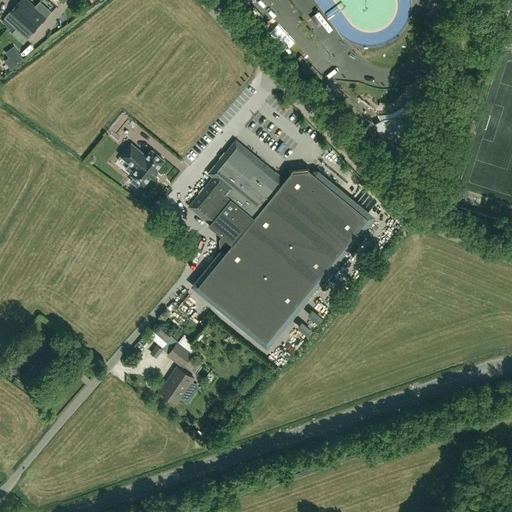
[(21,22),(34,8),(25,0),(21,0),(10,12),(21,22)]
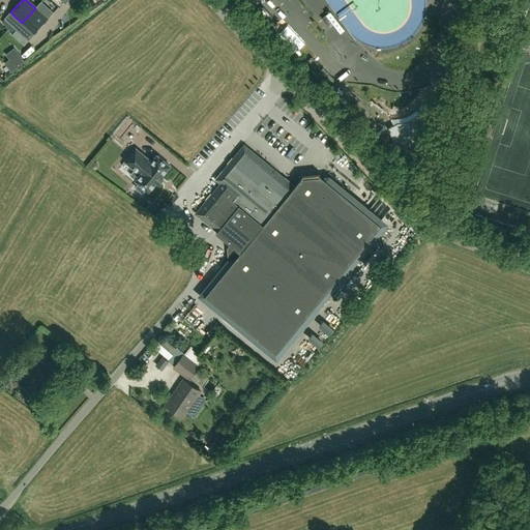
[(35,8),(22,23),(34,33),(48,18),(35,8)]
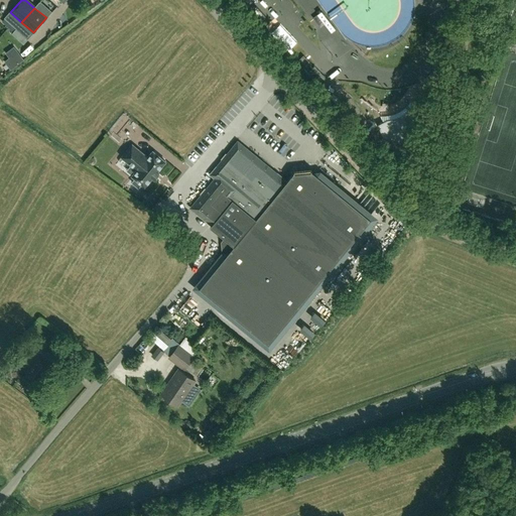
[(9,58),(5,61),(11,70),(23,60),(13,47),(6,53),(9,58)]
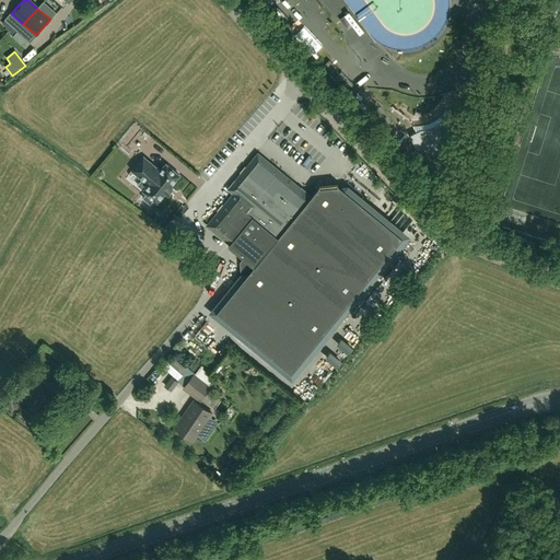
[(457,112),(446,117),(443,120),(436,125),(429,128),(421,130),(420,130),(410,136),(417,148),(452,160),(464,125),(457,112)]
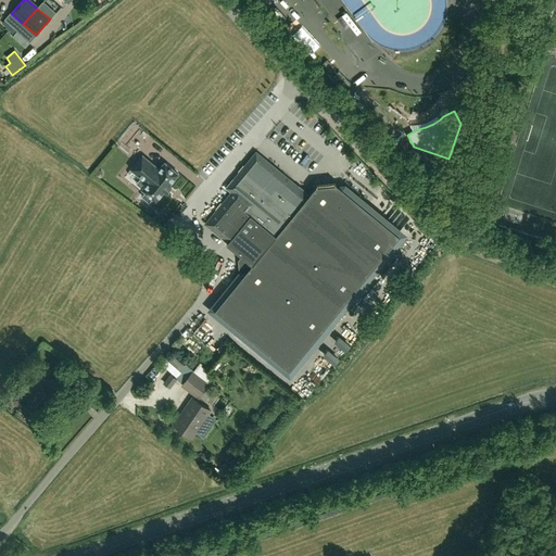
[(205,224),(227,242),(226,243),(241,256),(238,261),(239,272),(243,275),(214,310),(289,371),(400,236),(336,184),(336,182),(316,185),(316,186),(308,196),(256,152),(244,166),(243,165),(238,172),(239,173),(227,188),(231,192),(222,204),(220,203),(215,209),(217,210),(205,224)]
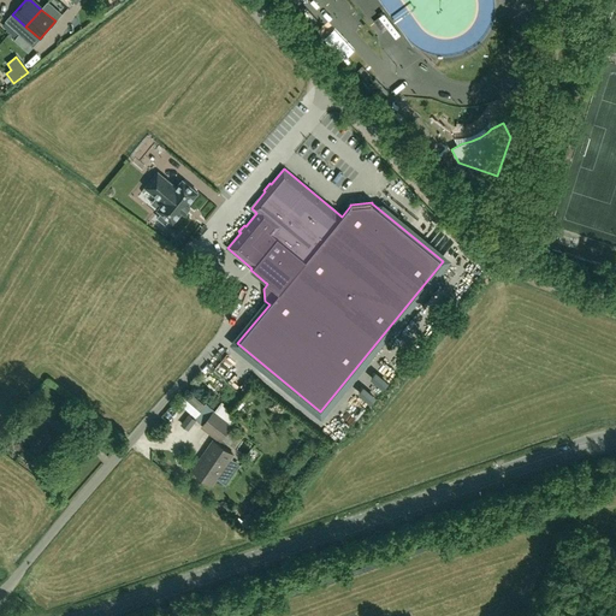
[(188,205),(197,193),(182,181),(176,188),(158,172),(146,188),(164,203),(158,211),(161,213),(158,218),(165,225),(169,220),(172,223),(182,212),(184,213),(190,207),(188,205)]
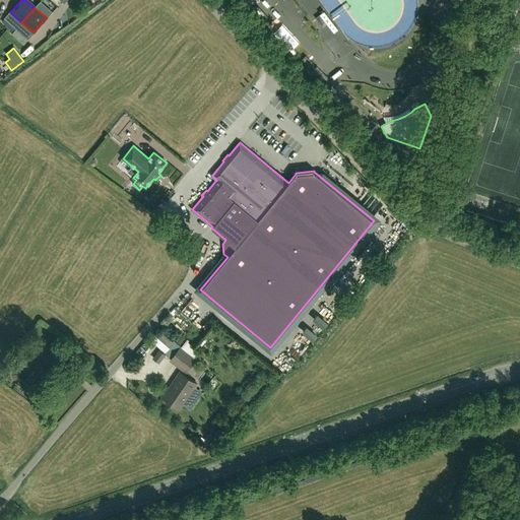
[(165,351),(173,342),(160,332),(152,340),(165,351)]
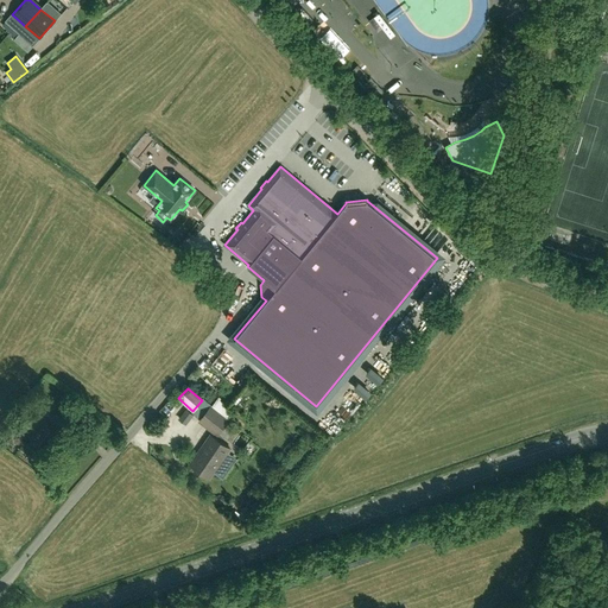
[(216,435),(228,420),(210,407),(200,422),(216,435)]
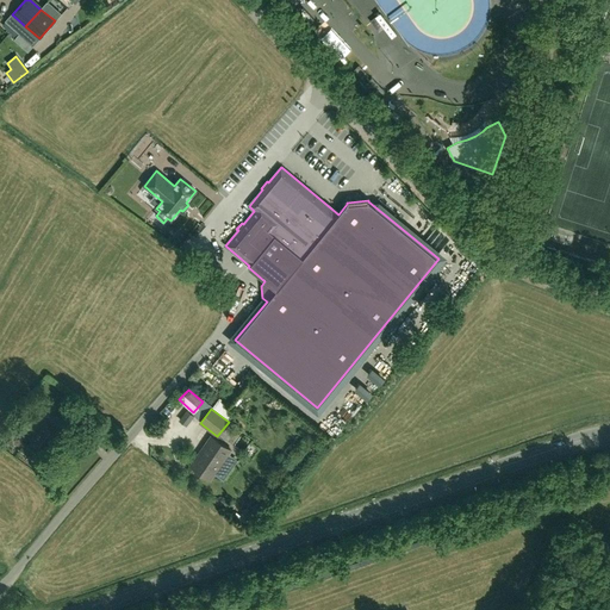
[(58,425),(72,437),(79,429),(66,417),(58,425)]
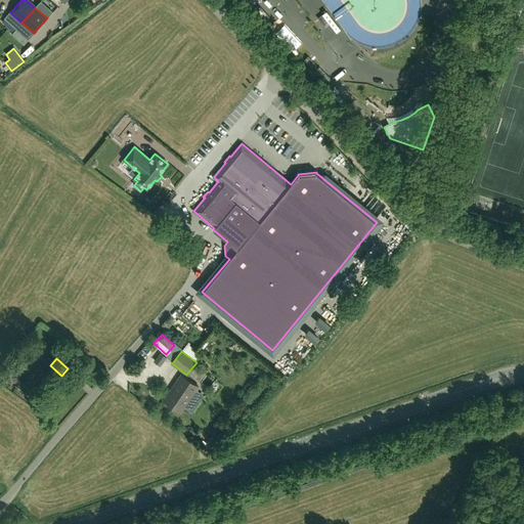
[(164,372),(161,377),(170,381),(172,376),(164,372)]
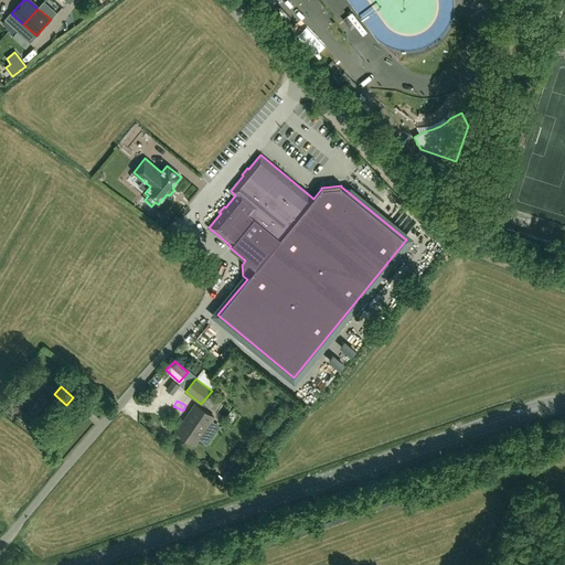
[(184,420),(185,422),(178,433),(194,445),(213,417),(195,404),(184,420)]
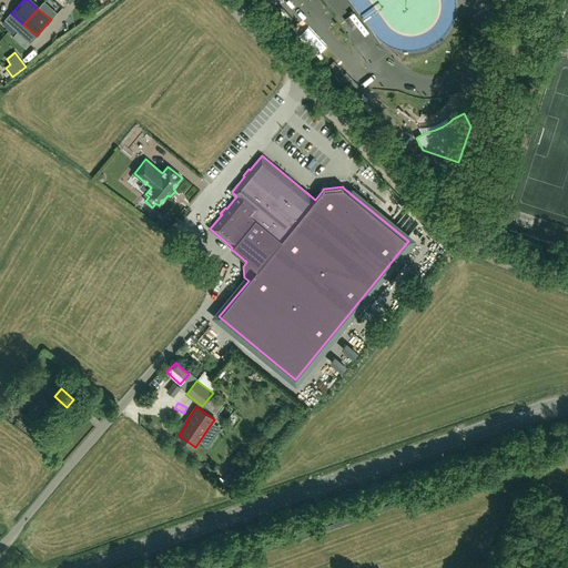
[(48,428),(42,424),(37,430),(42,435),(48,428)]
